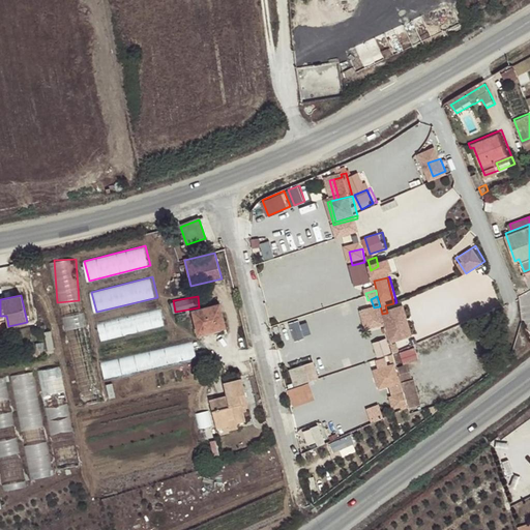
[(219,304),(193,311),(199,334),(226,327),(219,304)]
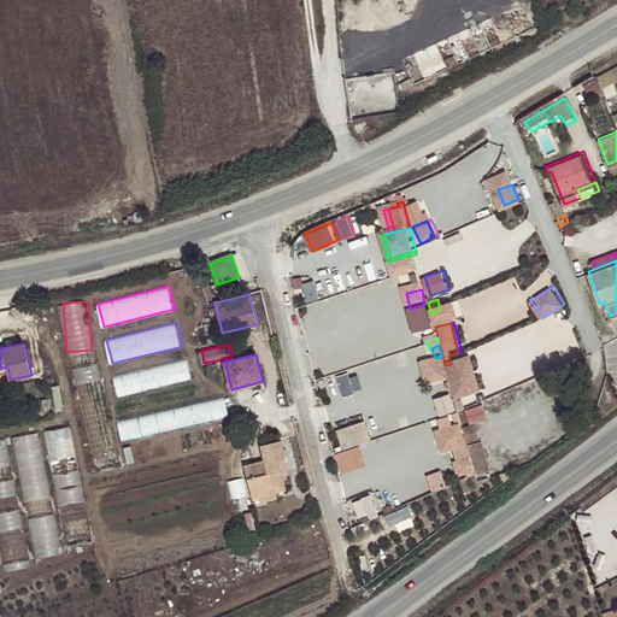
[(115,376),(118,395),(193,377),(188,358),(115,376)]
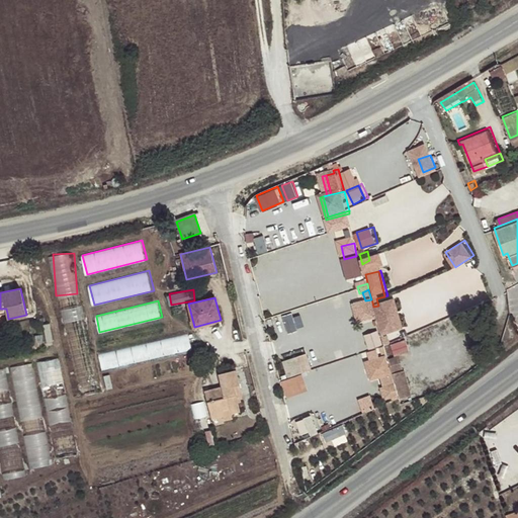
[(337,311),(345,308),(343,300),(334,304),(337,311)]
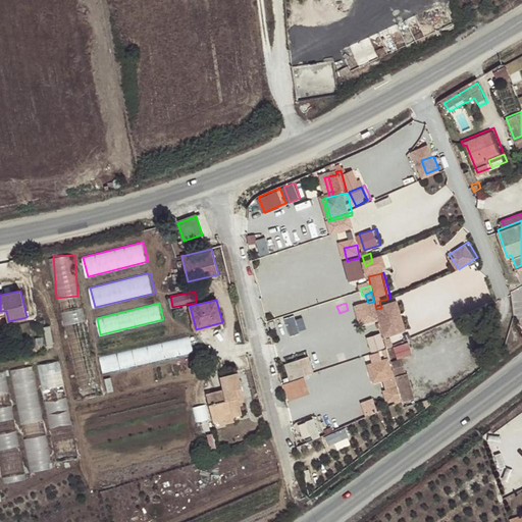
[(359,309),(364,327),(378,323),(374,305),(359,309)]
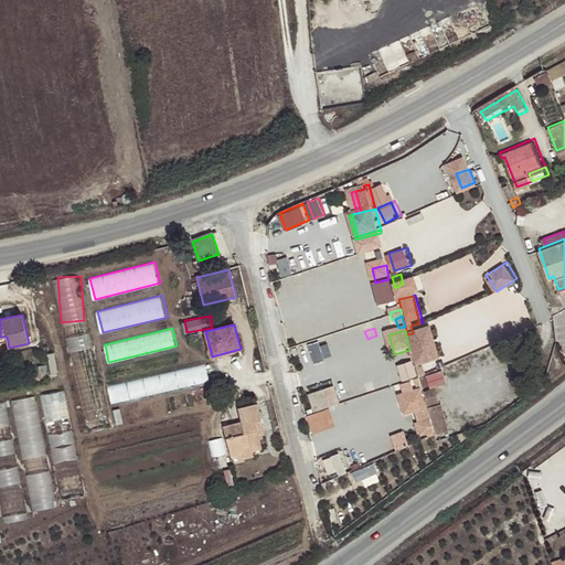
[(428,333),(437,364),(439,364),(432,332),(428,333)]
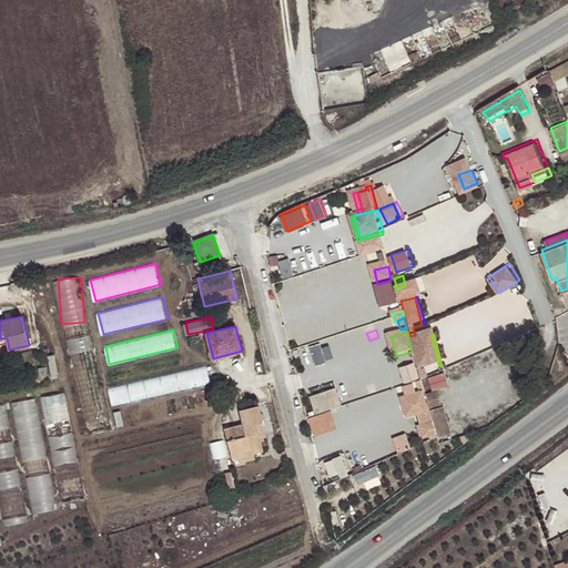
[(71,365),(95,363),(93,335),(69,337),(71,365)]
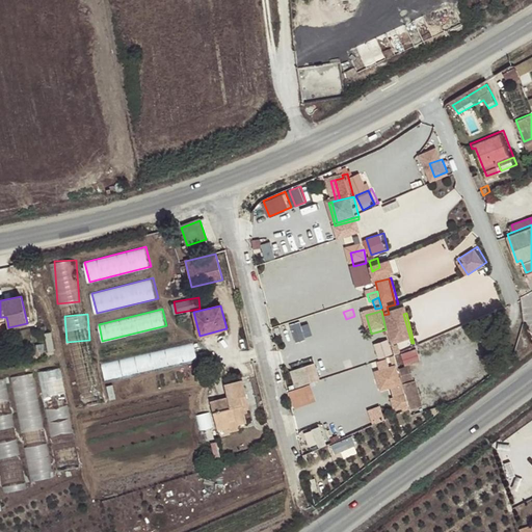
[(384,318),(392,348),(411,343),(403,314),(384,318)]
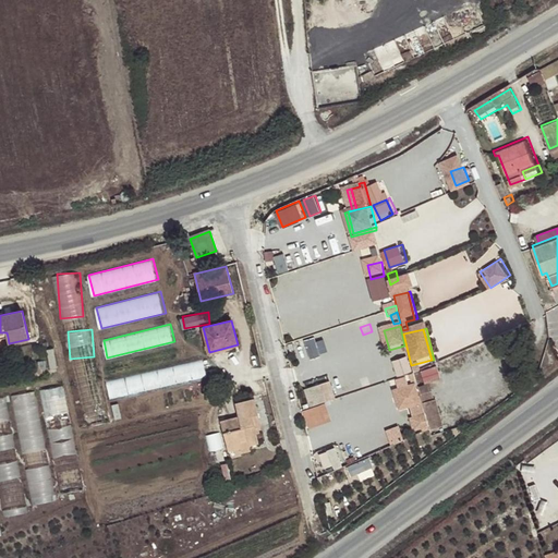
[(385,351),(389,350),(384,330),(380,331),(385,351)]
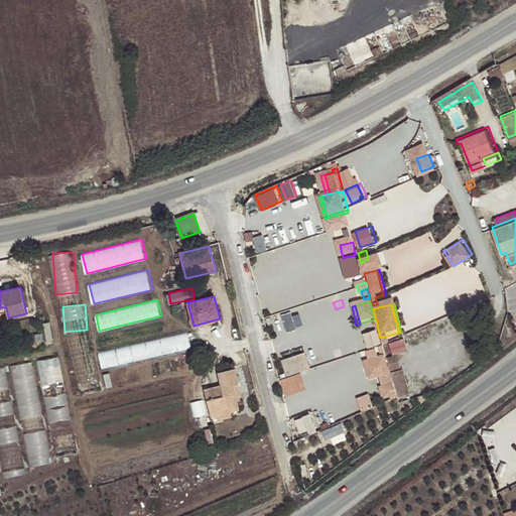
[(482,309),(481,306),(471,310),(473,313),(470,314),(473,321),(491,313),(488,306),(482,309)]
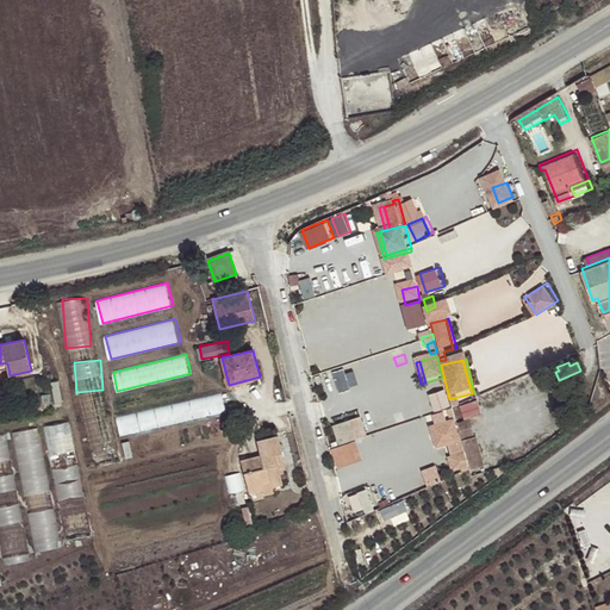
[(354,379),(365,377),(362,367),(352,371),(354,379)]
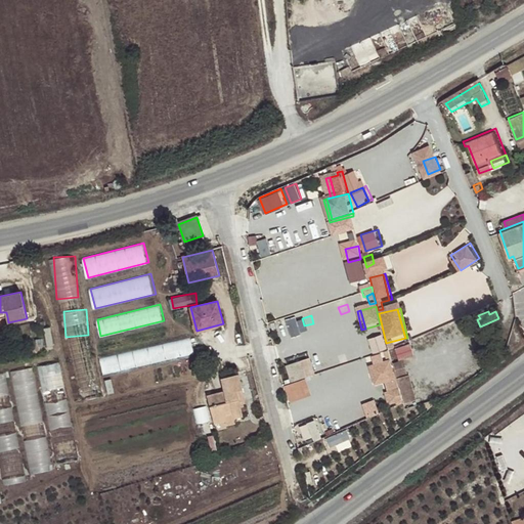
[(463,337),(477,331),(472,319),(457,325),(463,337)]
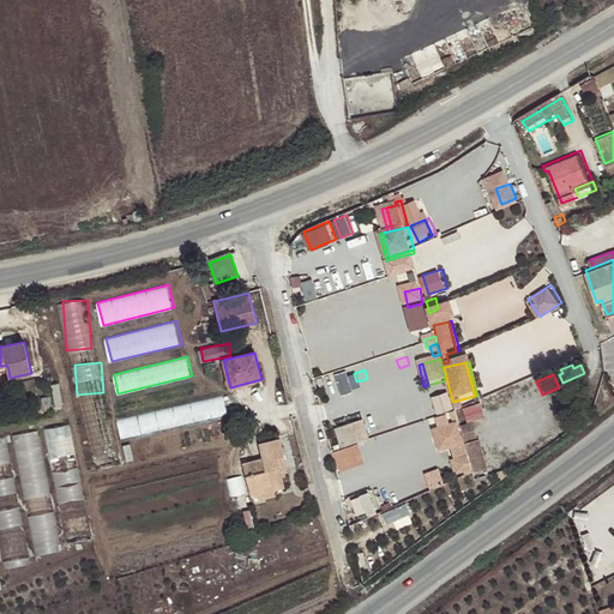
[(121,437),(230,416),(227,396),(118,416),(121,437)]
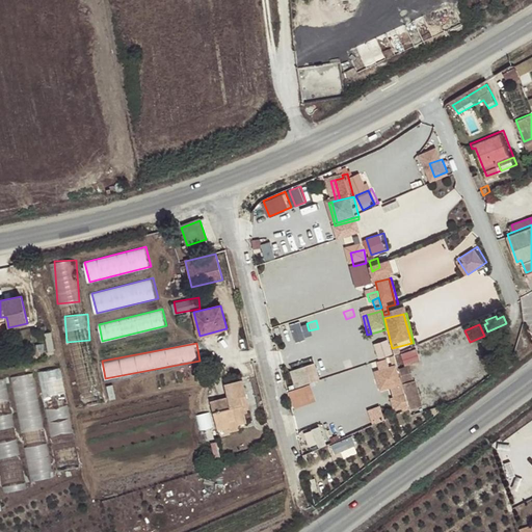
[(392,350),(394,358),(401,356),(399,348),(392,350)]
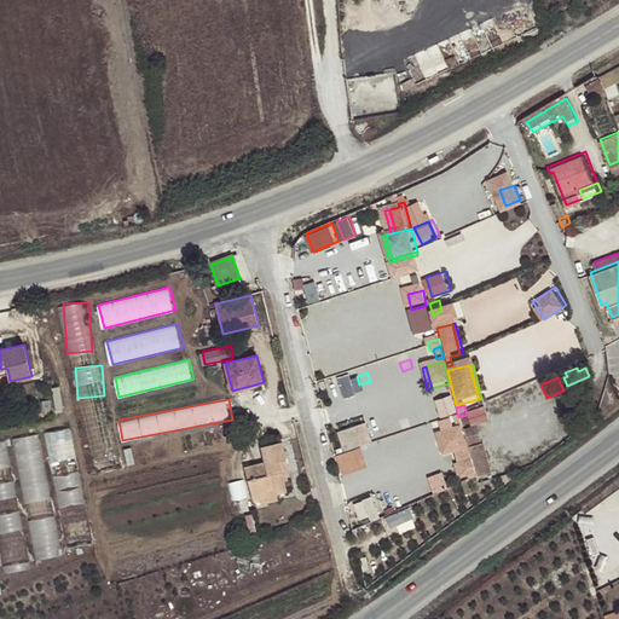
[(45,433),(52,463),(77,457),(70,427),(45,433)]
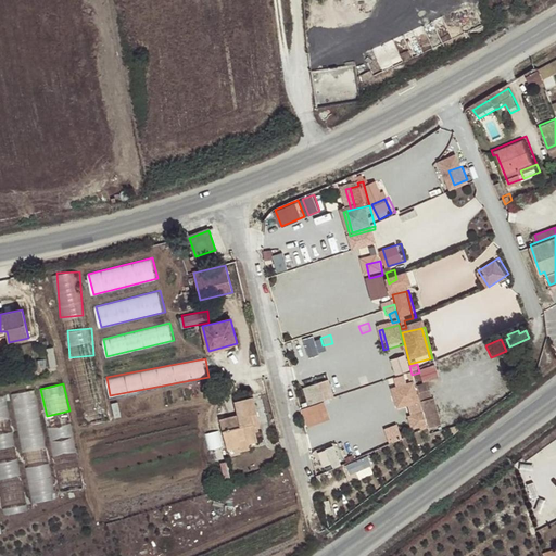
[(318,388),(324,404),(330,402),(325,386),(318,388)]
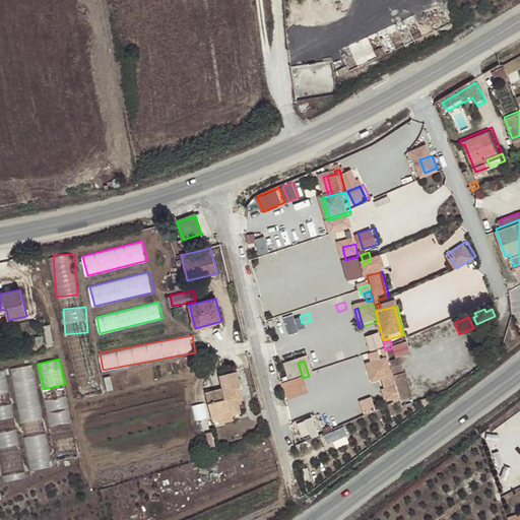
[(393,380),(388,361),(370,366),(374,384),(393,380)]
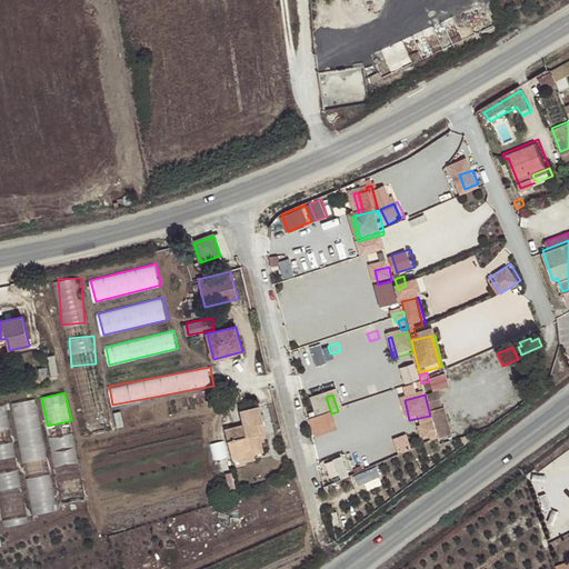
[(310,401),(317,419),(331,415),(331,413),(326,397),(310,401)]
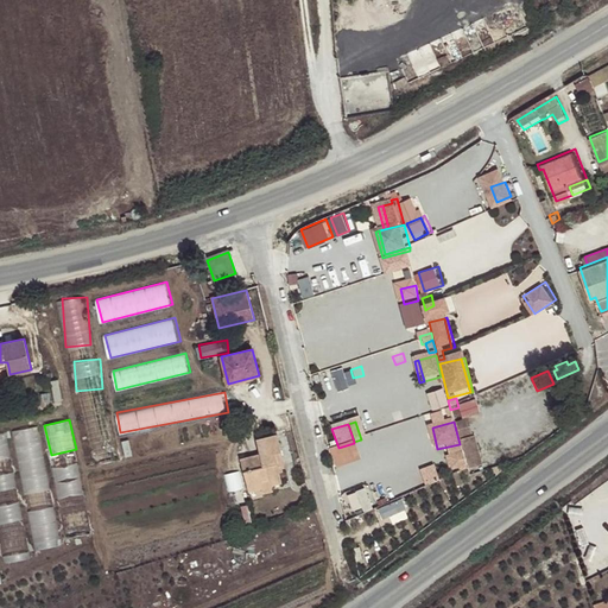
[(13,430),(36,549),(61,544),(38,425),(13,430)]
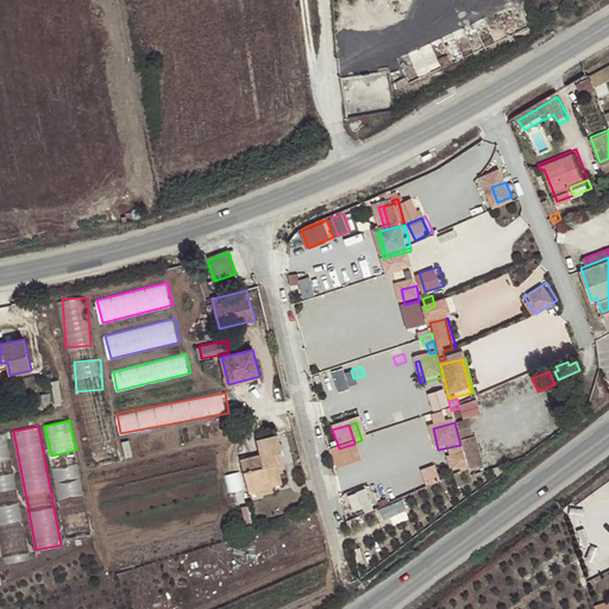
[(434,451),(438,450),(433,428),(428,429),(434,451)]
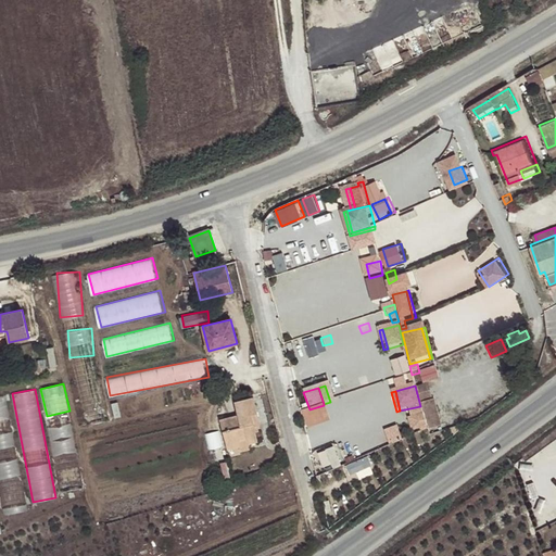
[(421,408),(431,406),(428,393),(418,395),(421,408)]
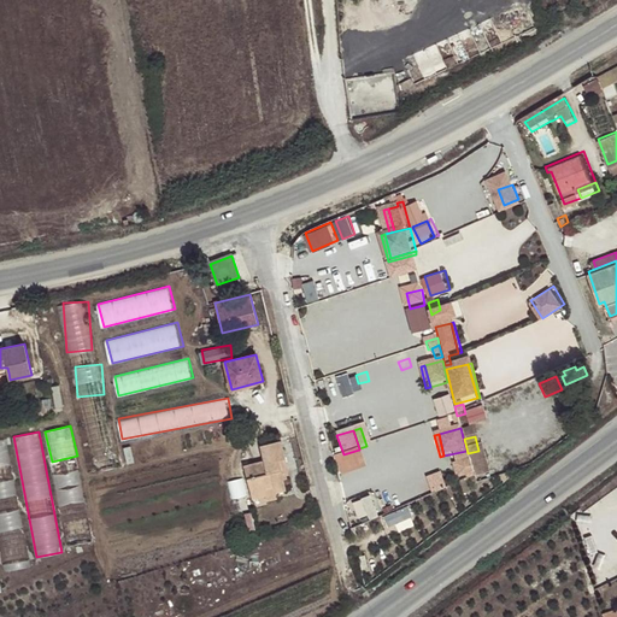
[(0,529),(23,526),(6,438),(0,439),(0,529)]
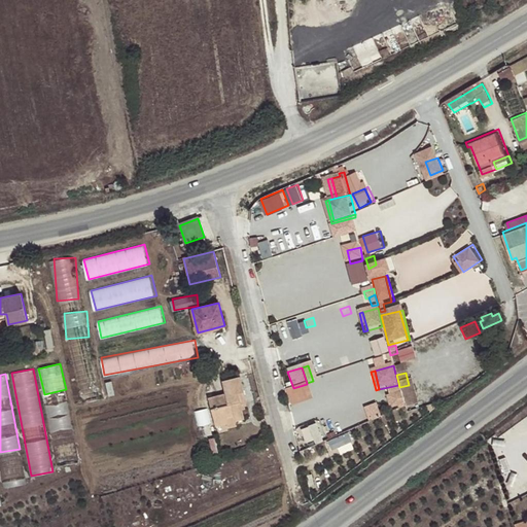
[(241,378),(222,381),(225,393),(209,397),(216,426),(226,423),(227,427),(237,425),(236,421),(244,419),(242,410),(245,409),(245,405),(247,403),(241,378)]
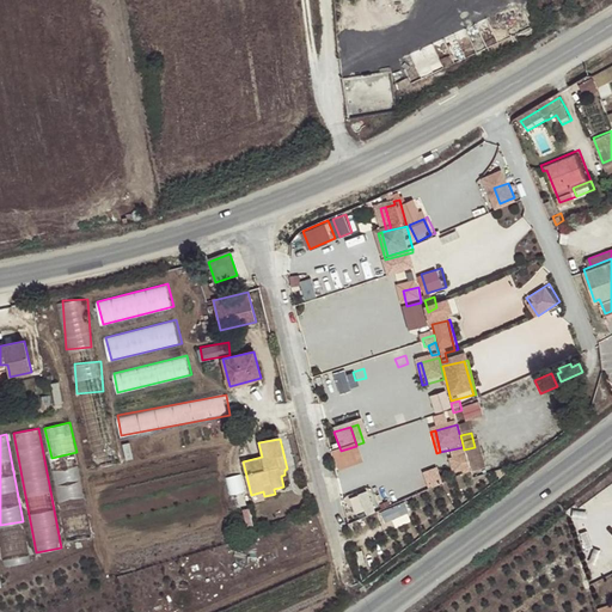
[(347,467),(360,463),(355,450),(342,453),(347,467)]
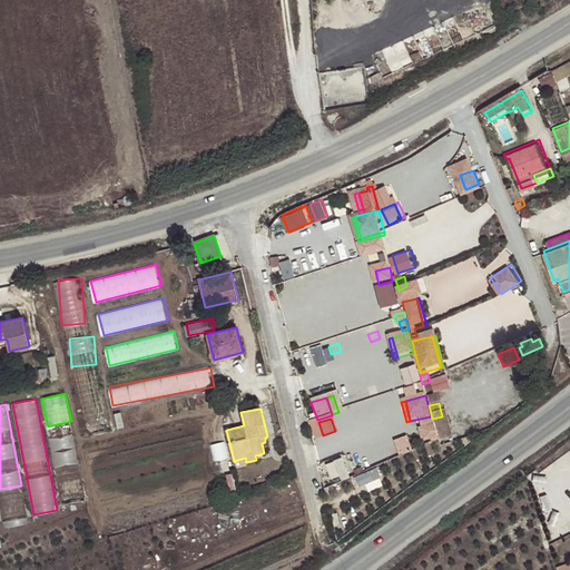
[(446,419),(433,422),(441,449),(453,445),(446,419)]
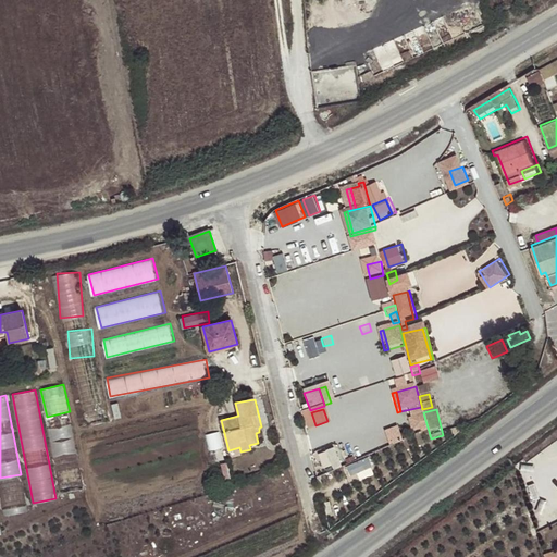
[(392,444),(406,437),(400,423),(386,429),(392,444)]
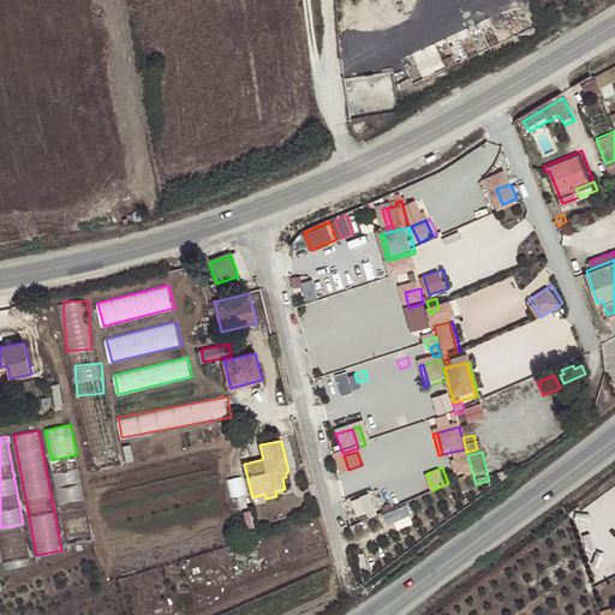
[(60,502),(84,497),(78,469),(54,473),(60,502)]
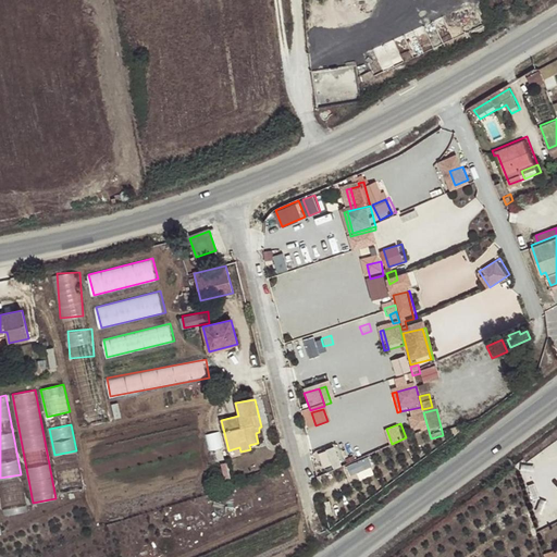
[(423,442),(430,441),(424,424),(412,429),(417,441),(422,438),(423,442)]
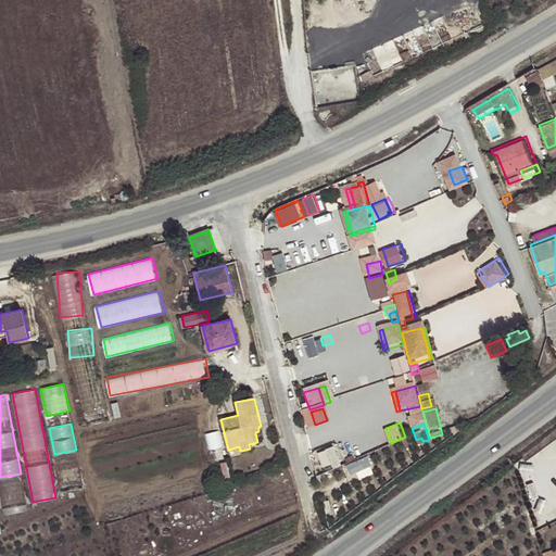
[(211,449),(222,445),(216,430),(205,434),(211,449)]
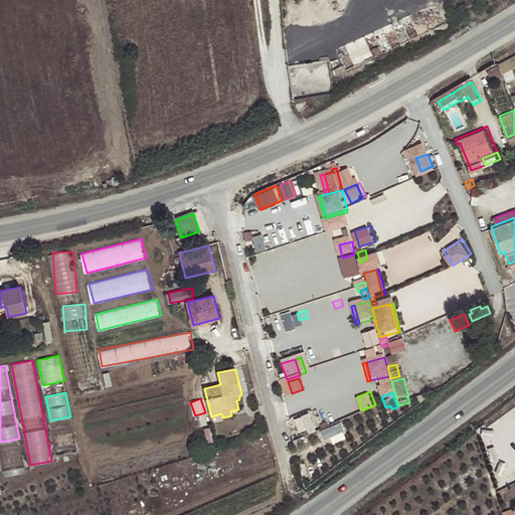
[(311,433),(319,428),(311,411),(296,418),(301,431),(309,426),(311,433)]
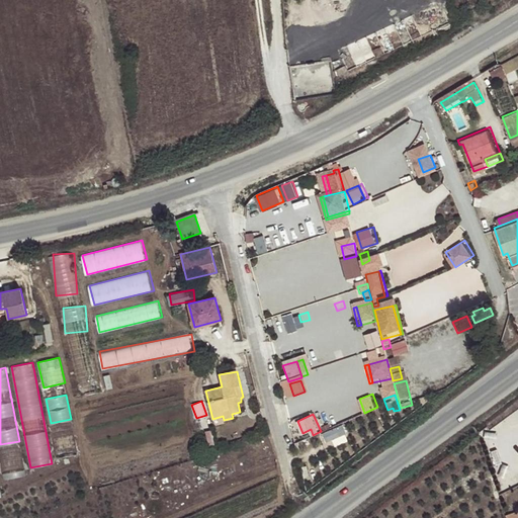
[(346,423),(324,431),(328,440),(350,432),(346,423)]
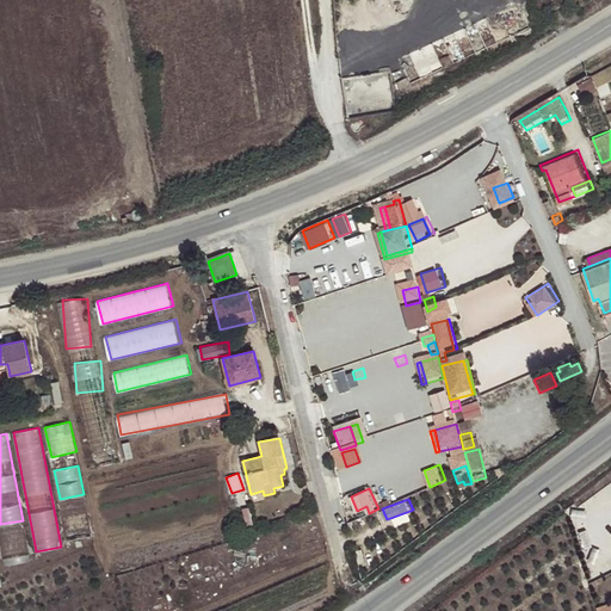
[(0,539),(4,565),(31,560),(26,536),(0,539)]
